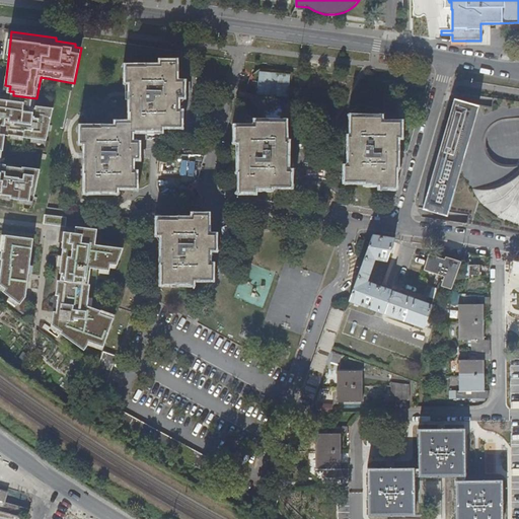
[(85,172),(86,172),(86,193),(117,193),(117,188),(136,188),(136,172),(134,172),(134,158),(140,157),(140,143),(132,143),(132,132),(162,131),(162,127),(181,126),(182,110),(178,110),(178,96),(184,96),(184,81),(176,81),(176,71),(176,61),(161,61),(161,64),(146,64),(146,66),(126,66),(127,82),(130,82),(130,92),(130,96),(130,112),(132,112),(132,122),(117,122),(117,126),(101,126),(101,127),(81,127),(81,142),(85,143),(85,153),(85,158),(85,172)]
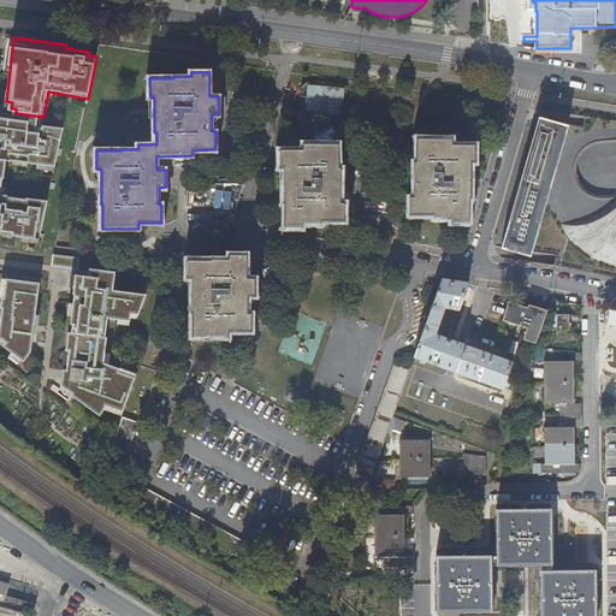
[(0,194),(3,195),(7,163),(55,167),(64,126),(43,124),(43,117),(16,113),(0,111),(0,194)]
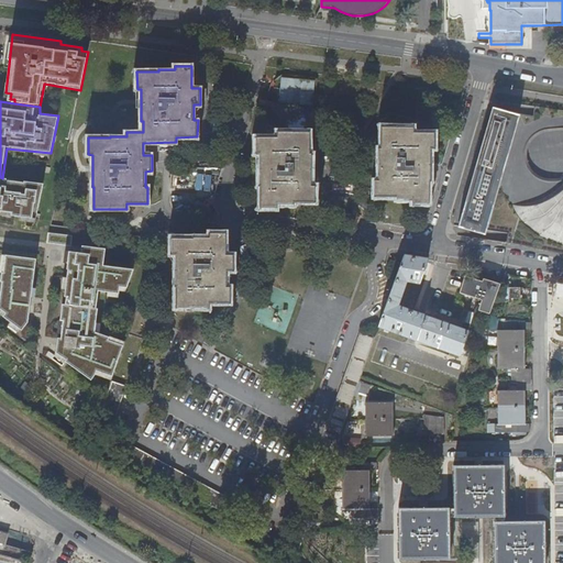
[(493,108),(459,228),(486,235),(487,230),(499,189),(520,116),(493,108)]
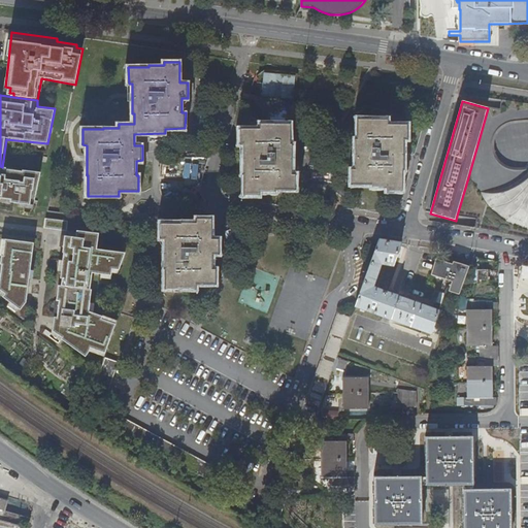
[(386,188),(386,191),(402,191),(402,171),(403,171),(403,155),(403,139),(407,139),(407,124),(387,124),(387,120),(357,119),(356,139),(355,139),(355,155),(355,160),(354,170),(351,170),(351,186),(370,186),(370,187),(386,188)]
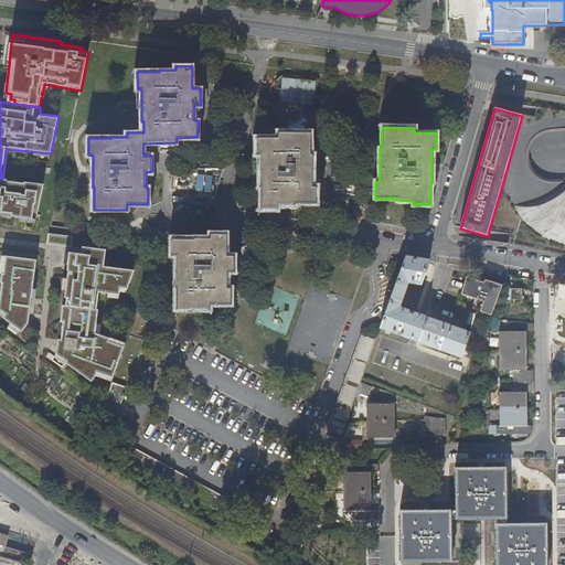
[(294,205),(294,204),(316,204),(316,188),(312,188),(312,155),(310,155),(310,134),(277,134),(277,138),(255,138),(255,155),(259,155),(259,171),(259,188),(260,188),(262,210),(277,210),(278,205),(294,205)]
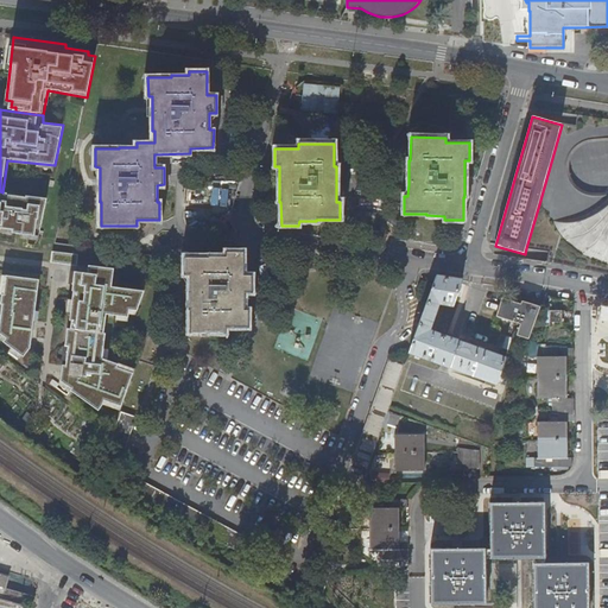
[(607,190),(607,194),(607,197),(607,200),(601,206),(595,209),(587,214),(580,217),(570,221),(561,221),(552,221),(557,229),(561,235),(565,240),(572,246),(578,252),(583,254),(590,259),(600,264),(607,265),(607,190)]
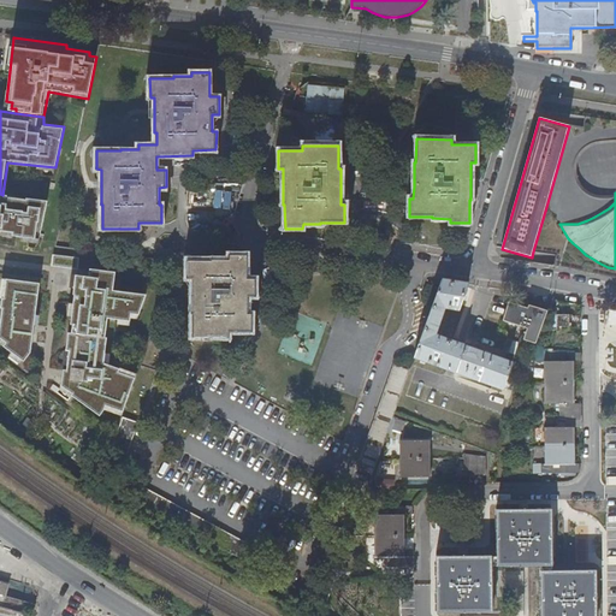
[(0,235),(40,241),(48,201),(3,195),(0,194),(0,235)]
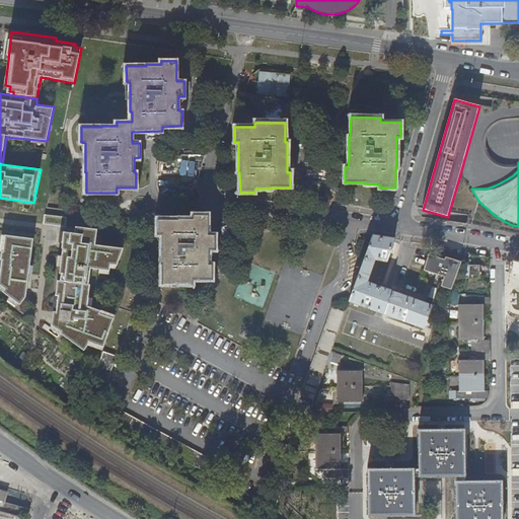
[(66,217),(46,215),(45,224),(65,226),(66,217)]
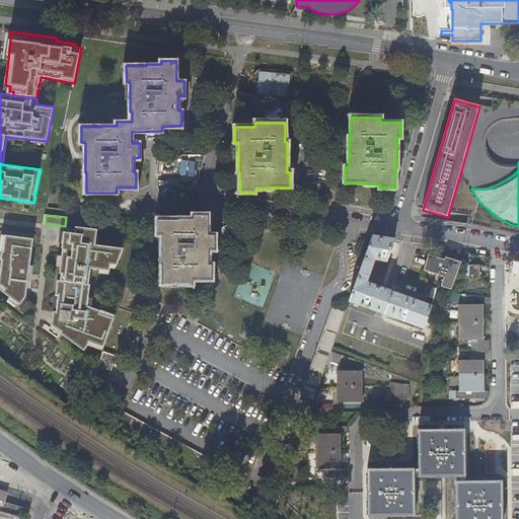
[(162,266),(163,266),(163,285),(194,285),(194,281),(214,281),(214,265),(210,265),(210,250),(217,250),(216,235),(209,235),(209,215),(194,215),(194,218),(178,218),(178,220),(158,220),(158,235),(162,235),(162,250),(162,266)]
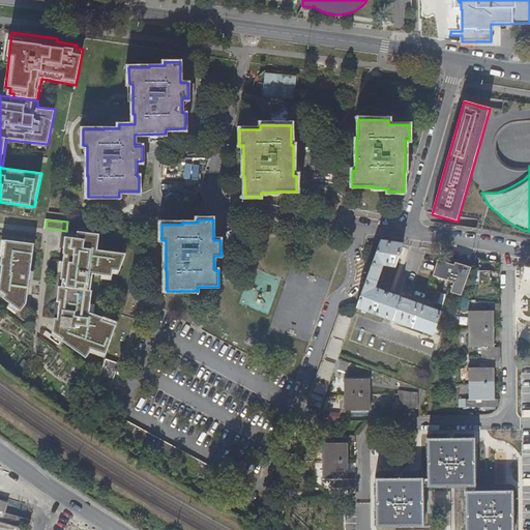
[(78,239),(66,238),(64,249),(68,249),(68,255),(65,254),(62,274),(64,274),(62,288),(59,288),(58,303),(60,303),(58,320),(55,320),(54,333),(63,341),(62,342),(75,350),(76,348),(83,353),(86,348),(107,355),(119,321),(104,319),(105,316),(88,315),(92,276),(113,278),(114,267),(121,268),(125,255),(97,251),(99,236),(78,233),(78,239)]
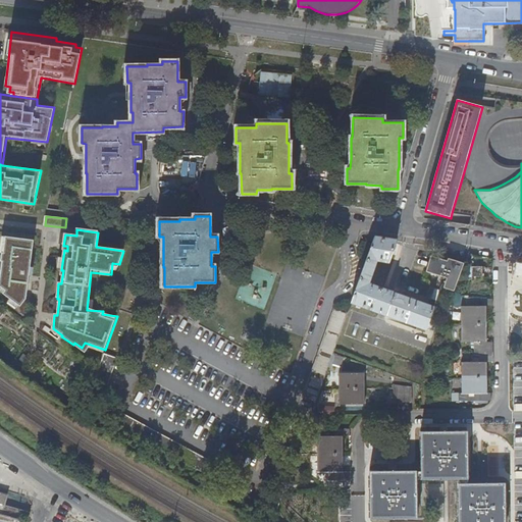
[(35,241),(6,238),(0,283),(0,288),(6,292),(3,295),(21,308),(27,301),(28,294),(30,275),(35,241)]
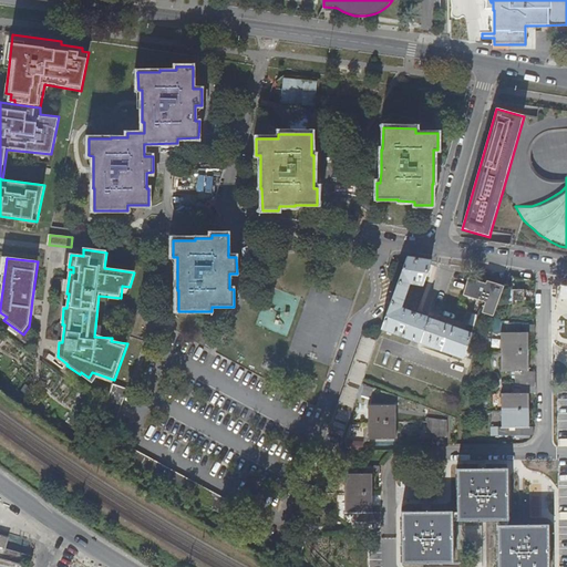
[(397,284),(398,284),(408,259),(405,258),(397,284)]
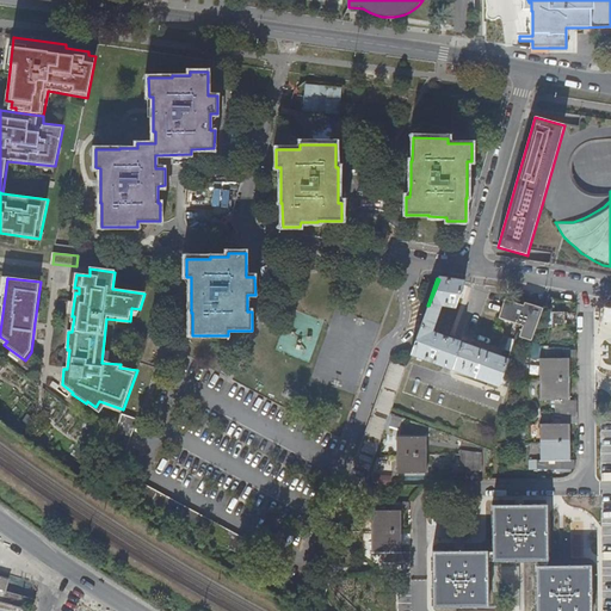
[(456,309),(466,283),(439,279),(429,306),(412,355),(500,387),(503,378),(508,360),(436,335),(436,338),(430,335),(440,306),(456,309)]
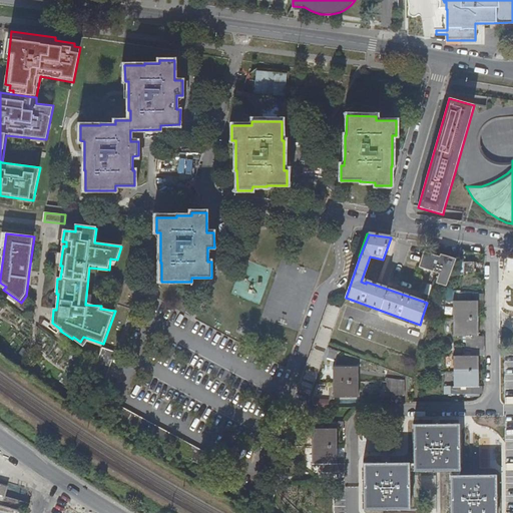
[(424,252),(419,269),(439,275),(436,284),(446,288),(457,260),(440,254),(439,257),(424,252)]
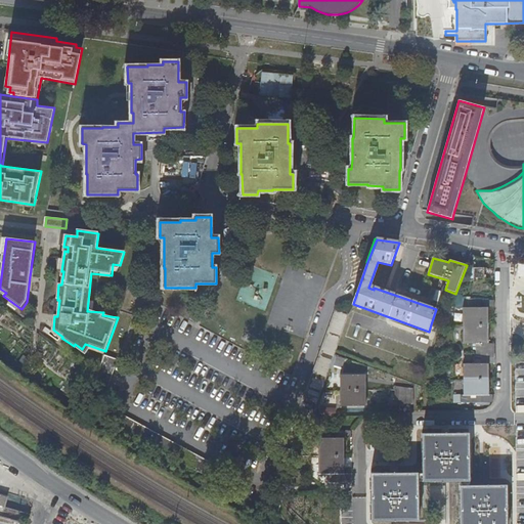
[(474,268),(474,278),(485,278),(485,268),(474,268)]
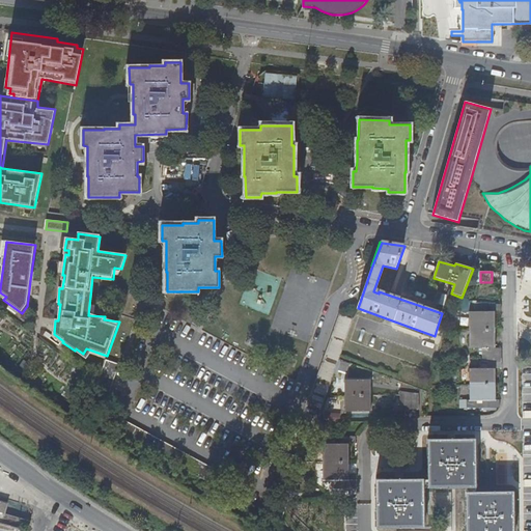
[(439,304),(444,306),(447,296),(442,294),(439,304)]
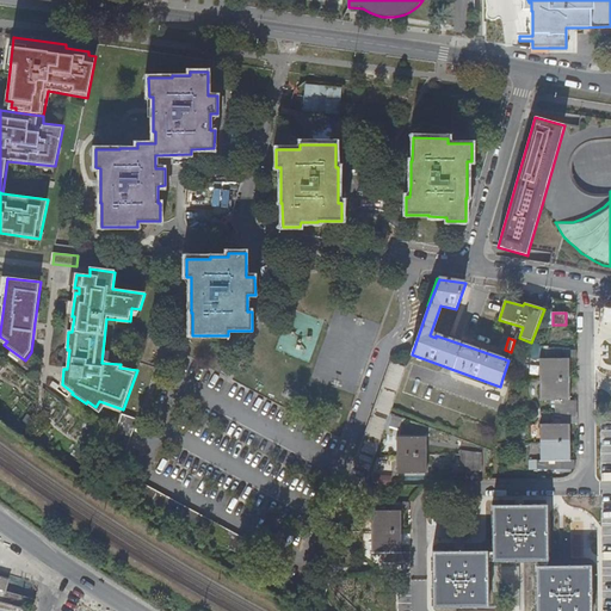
[(542,359),(542,381),(572,381),(572,359),(578,359),(578,351),(562,351),(562,359),(542,359)]
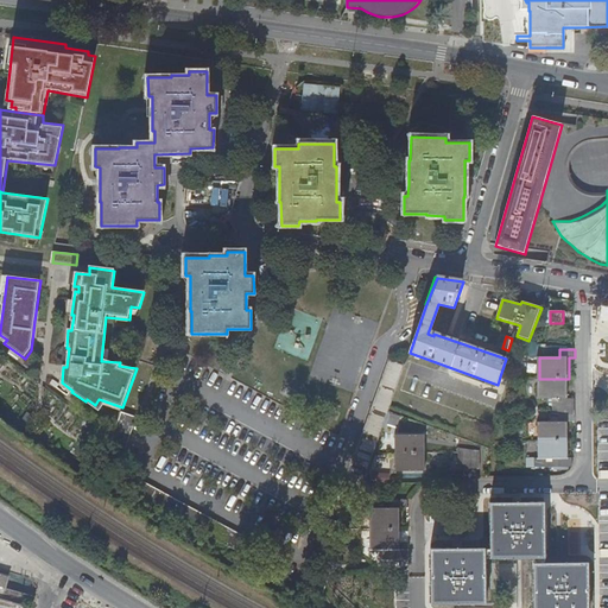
[(352,466),(368,472),(373,455),(384,428),(388,413),(405,366),(390,361),(352,466)]
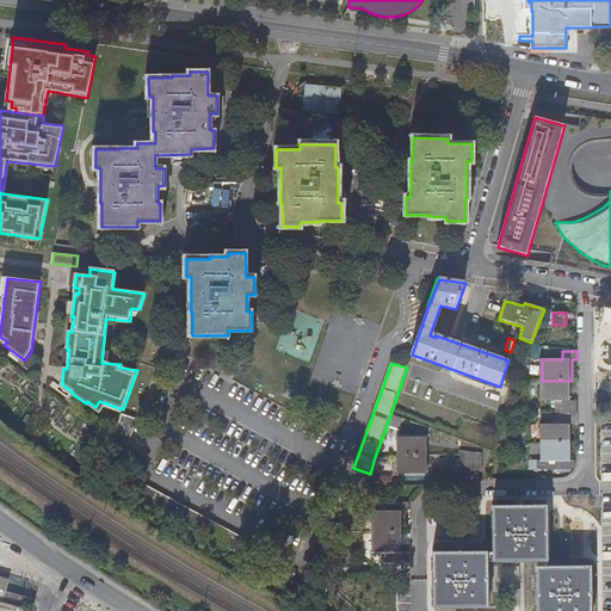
[(408,372),(400,394),(406,396),(414,375),(408,372)]
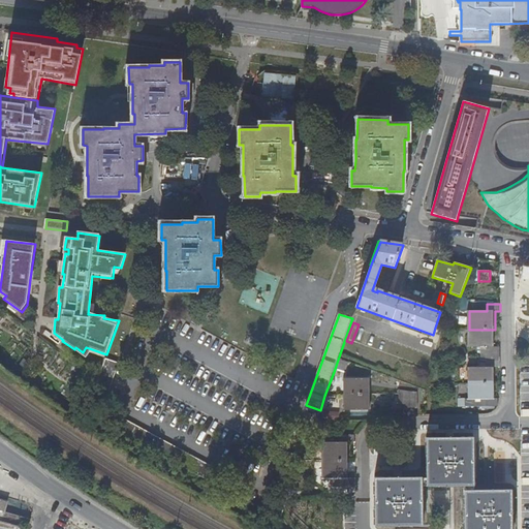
[(495,348),(495,330),(469,330),(469,348),(481,348),(481,355),(501,355),(501,348),(495,348)]
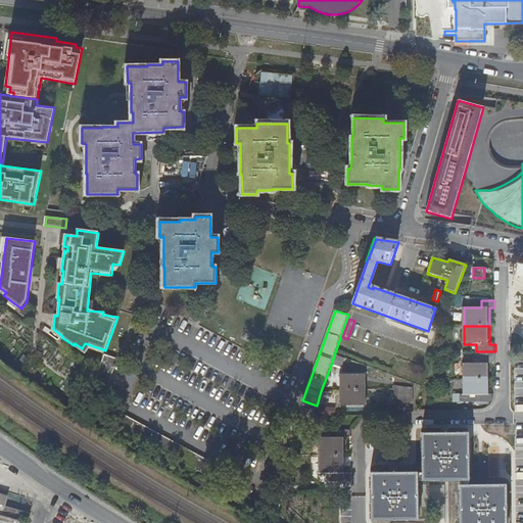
[(89,397),(103,401),(117,361),(103,355),(89,397)]
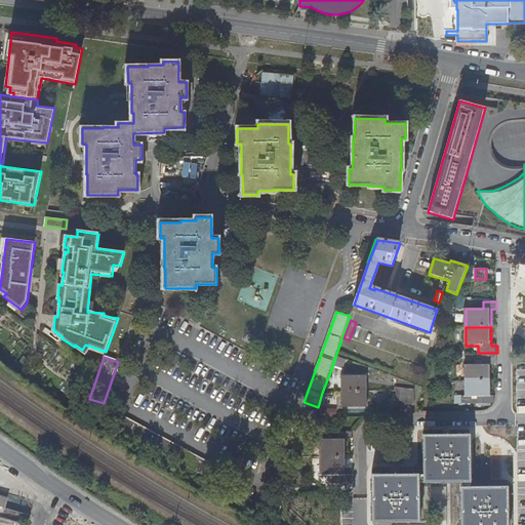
[(346,361),(335,357),(331,369),(333,370),(335,367),(342,369),(346,361)]
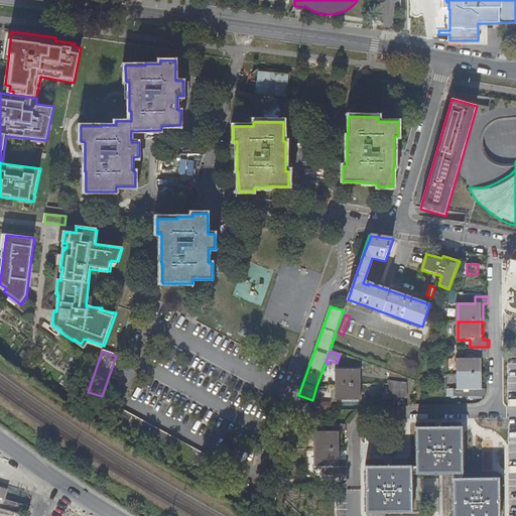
[(489,360),(489,353),(471,352),(471,359),(459,360),(459,391),(447,391),(447,397),(487,397),(487,390),(483,390),(483,359),(489,360)]
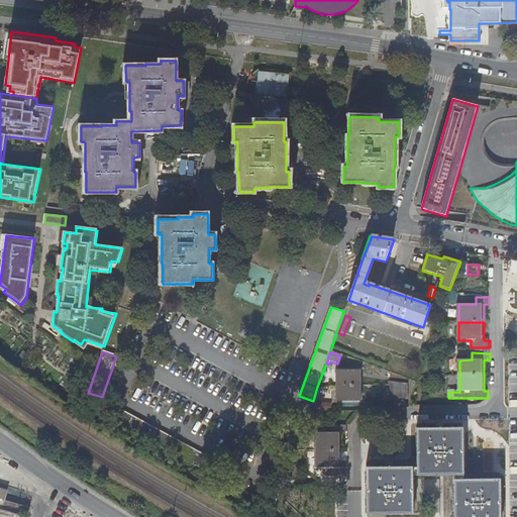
[(336,371),(336,387),(359,386),(359,371),(336,371)]
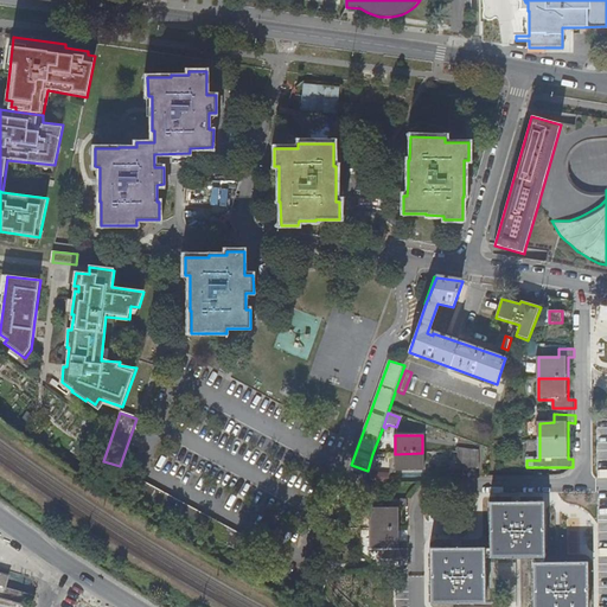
[(423,471),(422,453),(395,454),(395,472),(423,471)]
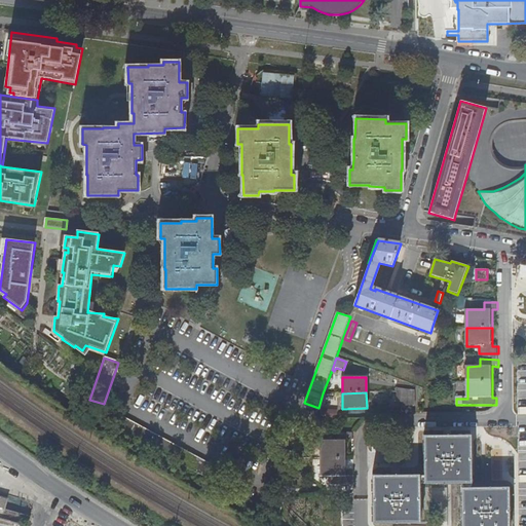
[(117,416),(110,428),(133,443),(203,481),(219,488),(226,477),(163,442),(117,416)]
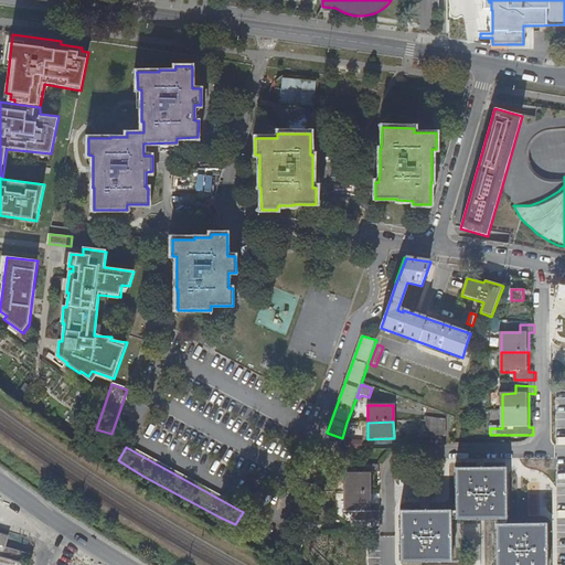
[(380,473),(380,466),(364,466),(364,473),(344,473),(345,513),(353,513),(354,521),(380,521),(380,512),(371,512),(371,473),(380,473)]
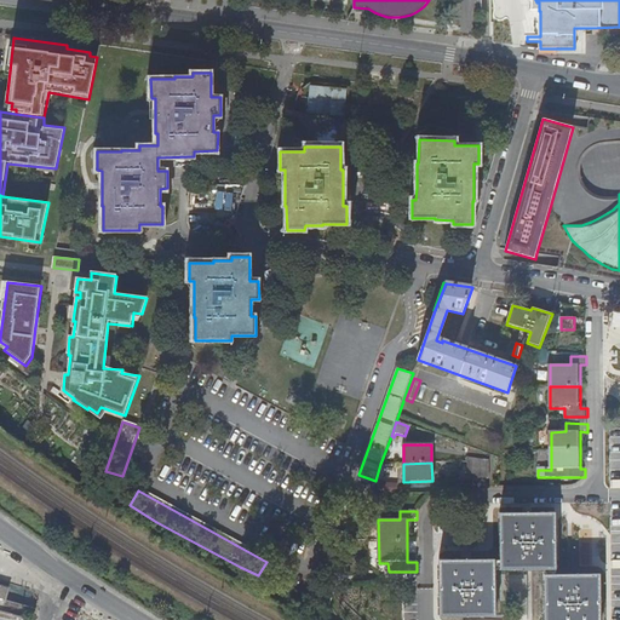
[(578,528),(598,529),(600,512),(579,511),(578,528)]
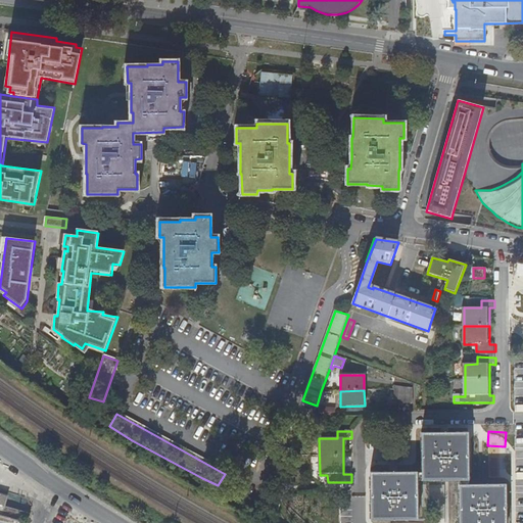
[(422,435),(422,474),(422,482),(461,482),(469,482),(469,435),(422,435)]
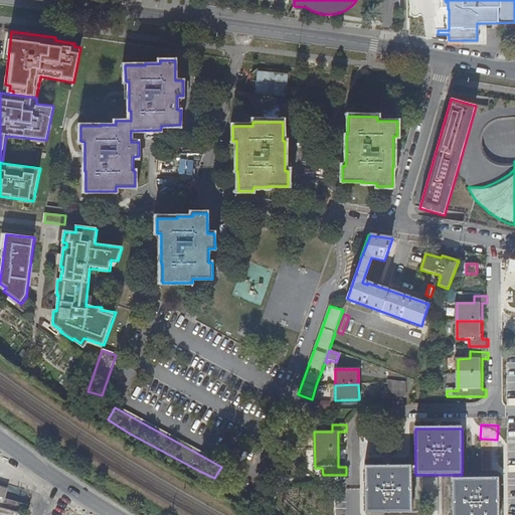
[(410,512),(411,474),(411,467),(365,467),(366,513),(410,512)]
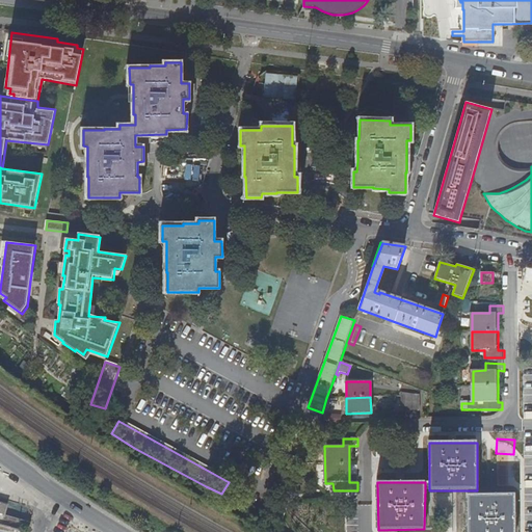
[(515,531),(515,496),(477,495),(469,495),(468,531),(515,531)]
